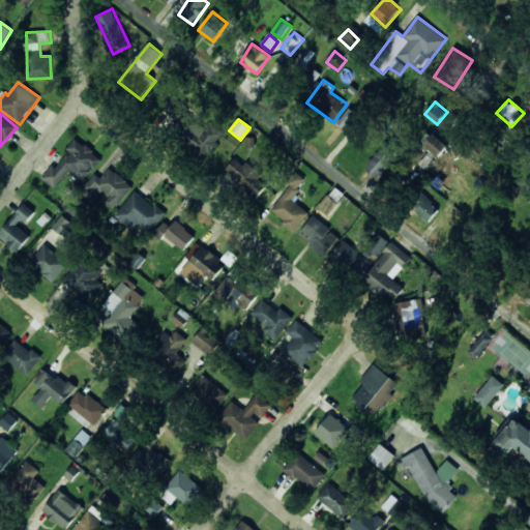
[(439,156),(447,146),(429,131),(420,142),(439,156)]
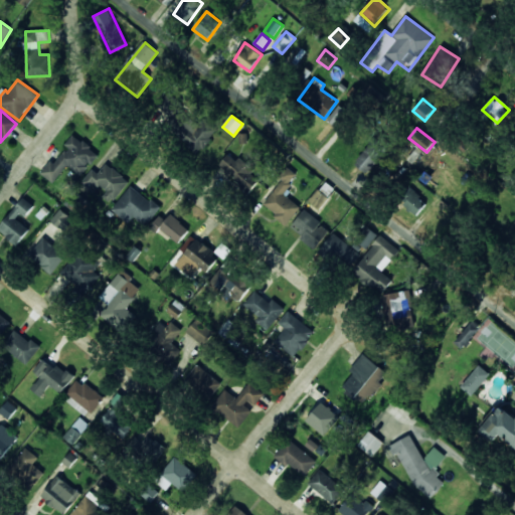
[(81,176),(99,154),(73,135),(65,145),(68,147),(56,163),(51,160),(40,173),(54,183),(67,165),(81,176)]
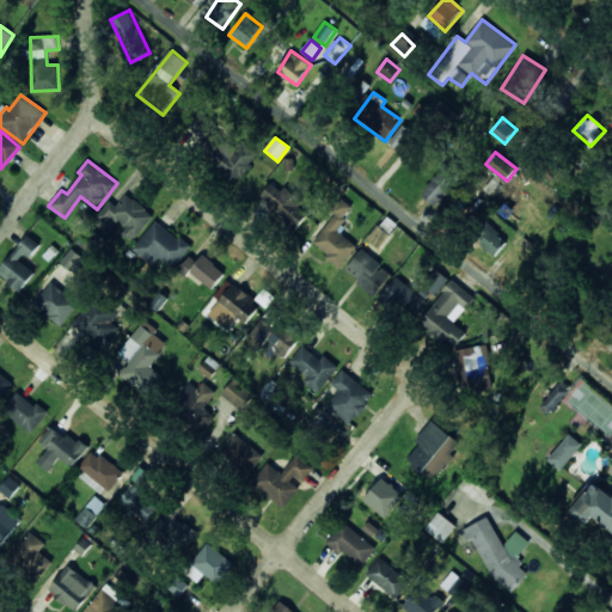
[(421,195),(435,206),(459,176),(445,165),(421,195)]
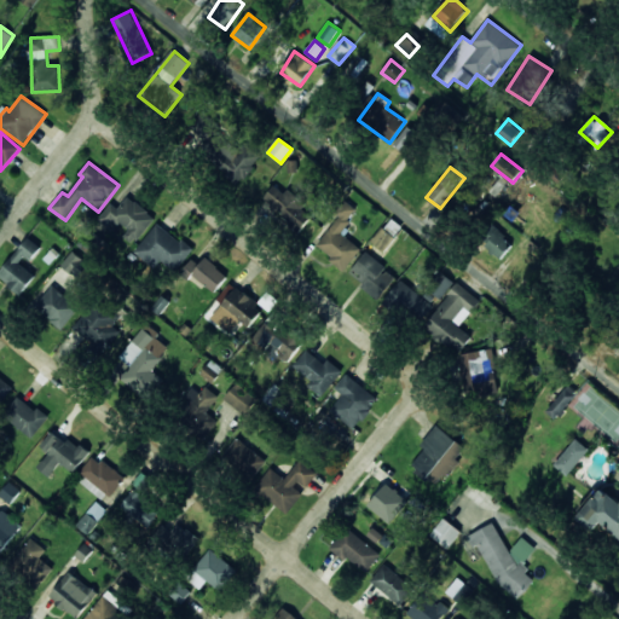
[(301,208),(306,204),(288,189),(284,194),(275,185),(261,201),(300,231),(312,217),(301,208)]
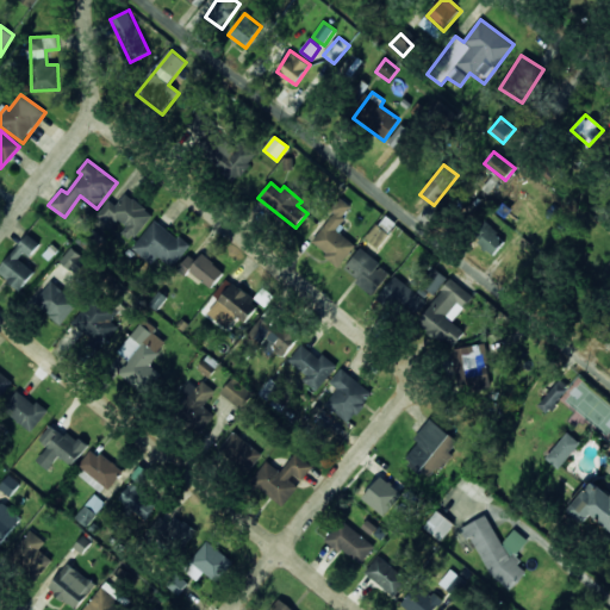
[(97,217),(111,226),(116,219),(126,226),(122,234),(134,242),(153,213),(125,194),(117,206),(109,200),(97,217)]
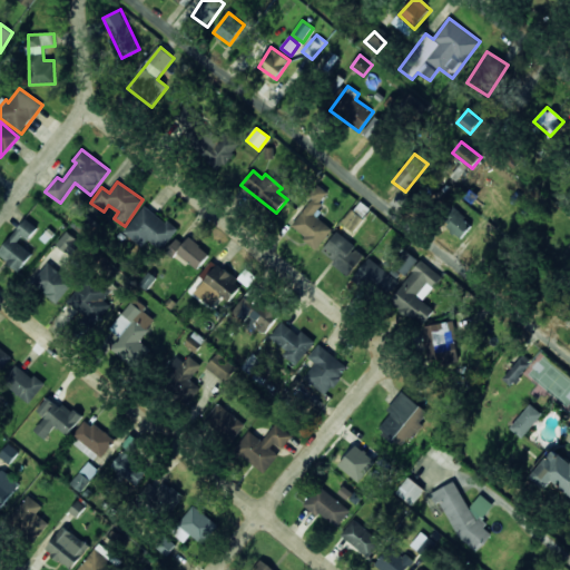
[(290,226),(317,248),(333,229),(314,214),(330,194),(321,187),(290,226)]
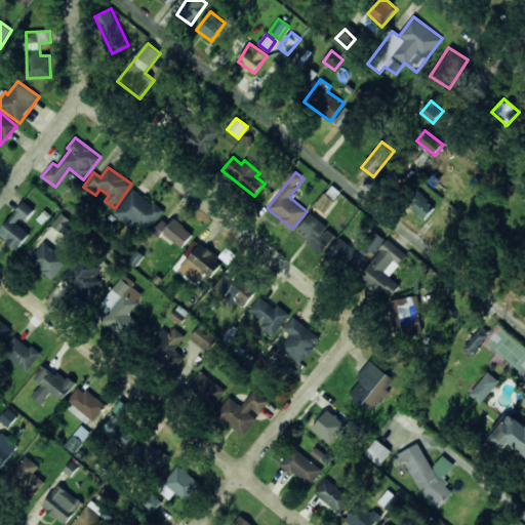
[(341,193),(331,186),(316,206),(326,213),(341,193)]
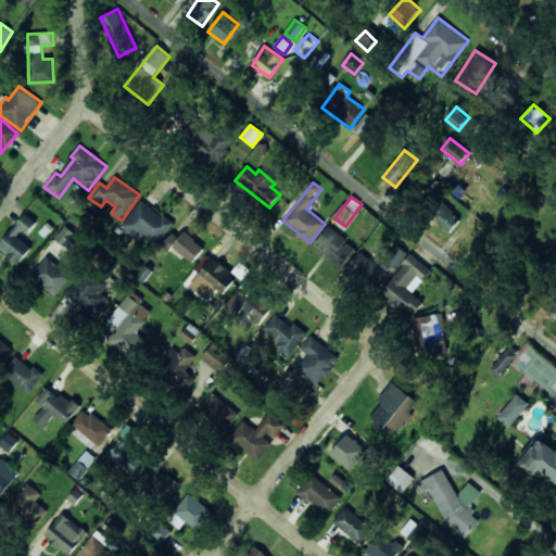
[(138,241),(144,234),(158,244),(173,225),(142,200),(121,226),(138,241)]
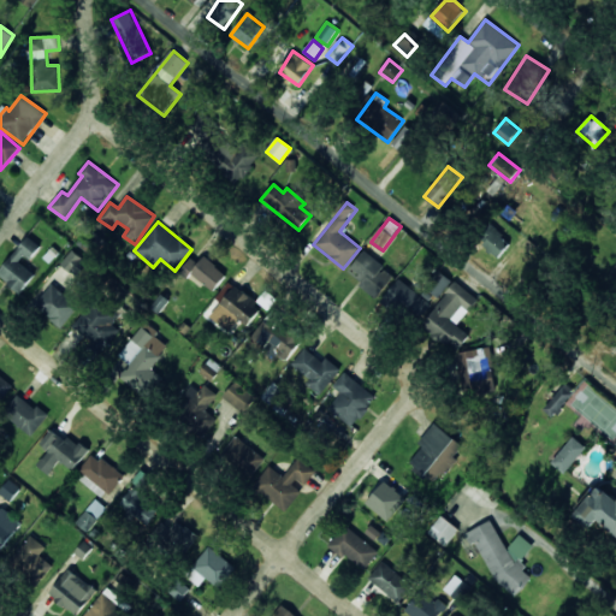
[(511,243),(491,226),(478,242),(498,259),(511,243)]
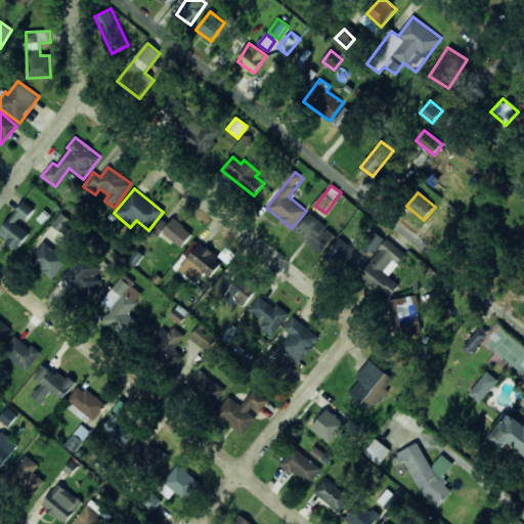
[(0,236),(18,250),(32,230),(24,225),(35,209),(23,201),(0,233),(0,236)]
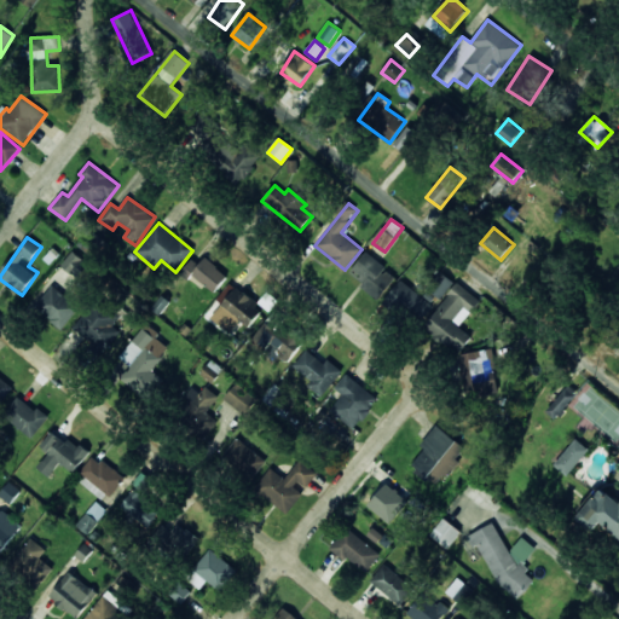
[(62,266),(80,279),(91,264),(73,252),(62,266)]
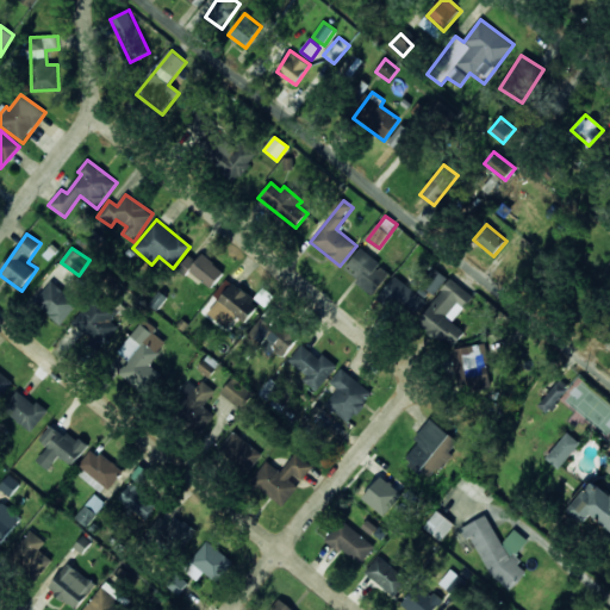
[(391,274),(361,249),(343,269),(374,294),(391,274)]
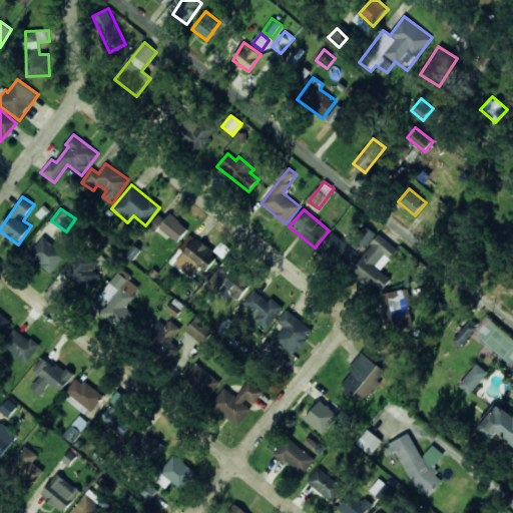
[(165,219),(159,214),(152,224),(176,243),(188,228),(169,213),(165,219)]
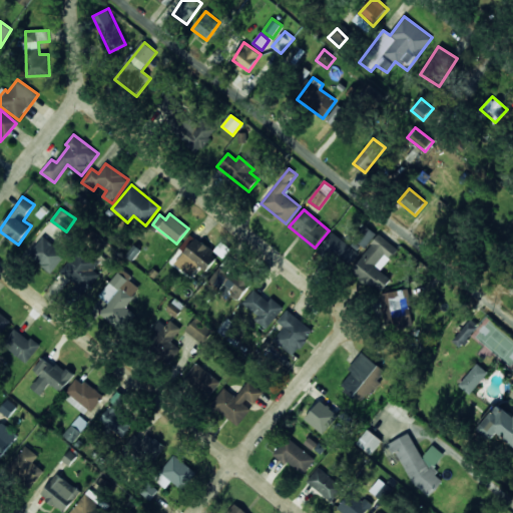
[(377,234),(367,227),(357,240),(366,247),(377,234)]
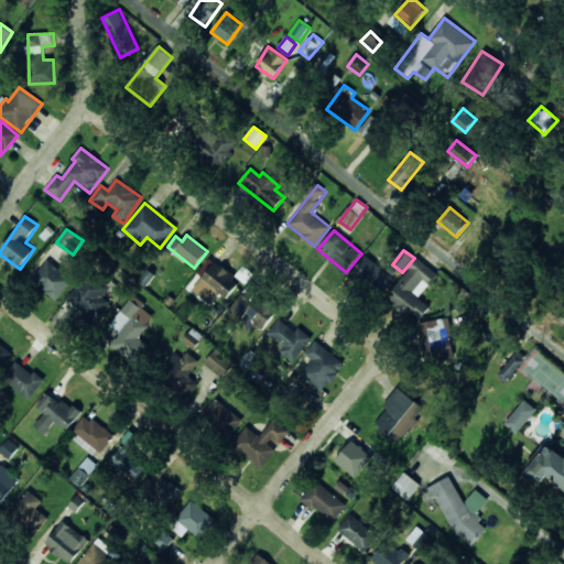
[(394,280),(367,255),(354,270),(380,294),(394,280)]
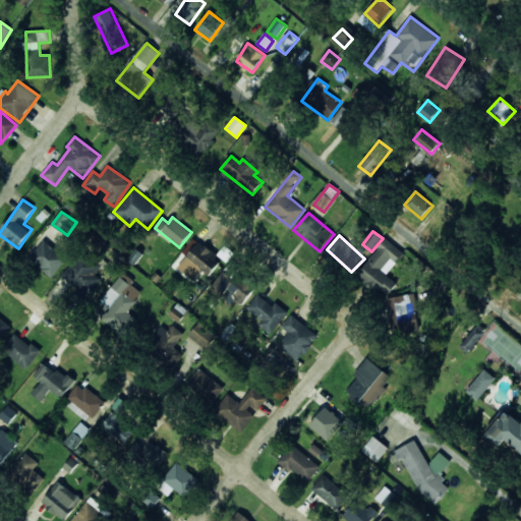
[(209,278),(222,261),(194,238),(184,249),(189,253),(177,268),(187,276),(194,268),(209,278)]
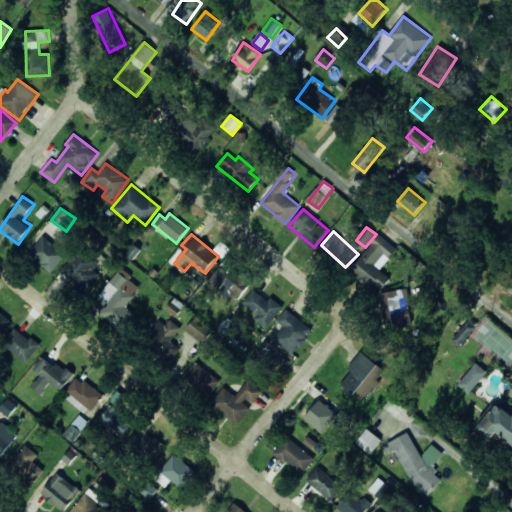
[(397,249),(380,234),(350,270),(378,293),(390,279),(380,270),(397,249)]
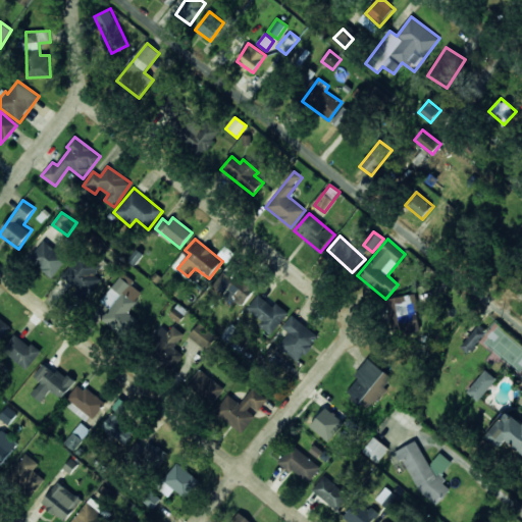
[(52,278),(67,259),(45,241),(30,260),(52,278)]
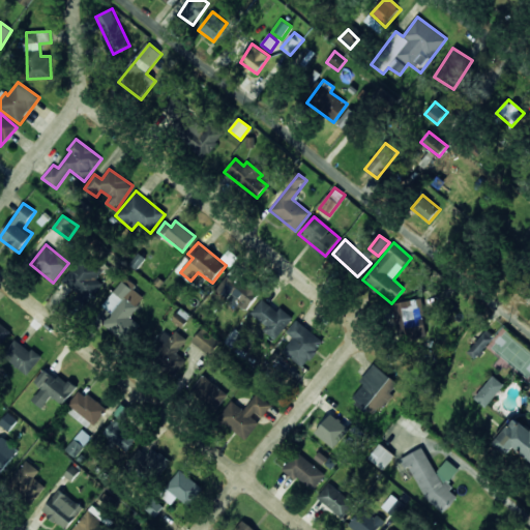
[(85,300),(107,275),(83,256),(62,282),(85,300)]
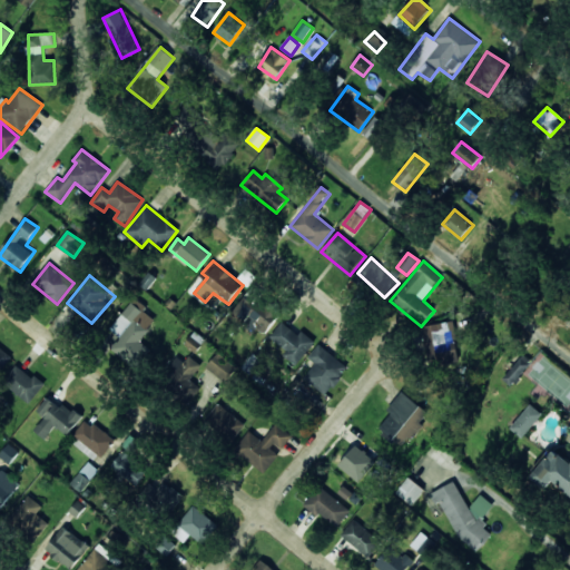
[(267,332),(278,316),(247,293),(233,313),(246,322),(249,317),(267,332)]
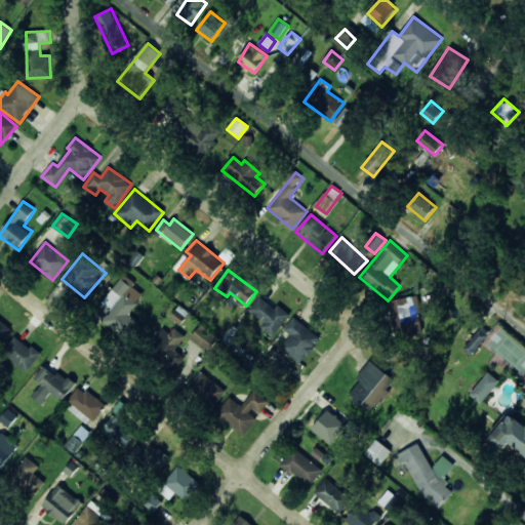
[(102,304),(111,311),(102,322),(123,339),(137,321),(130,315),(145,296),(121,279),(102,304)]
